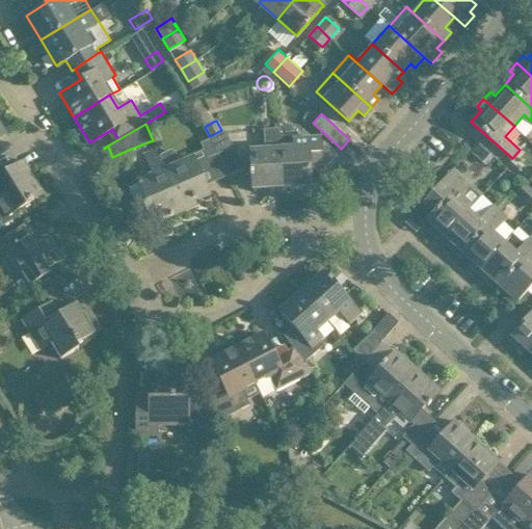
[(253,186),(281,185),(277,134),(276,126),(263,126),(264,148),(248,148),(249,175),(251,175),(253,186)]
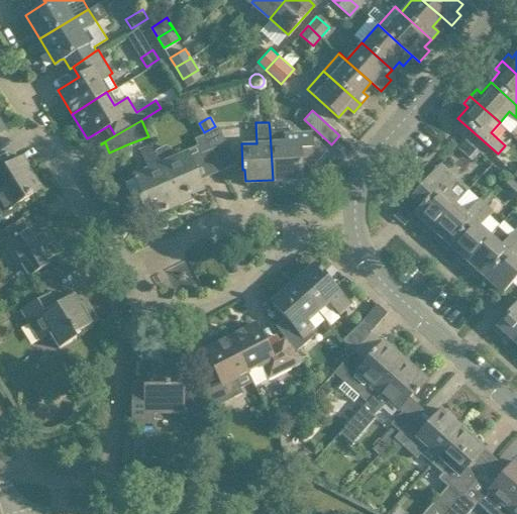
[(227,143),(217,126),(215,126),(204,132),(211,146),(222,169),(223,169),(237,162),(227,143)]
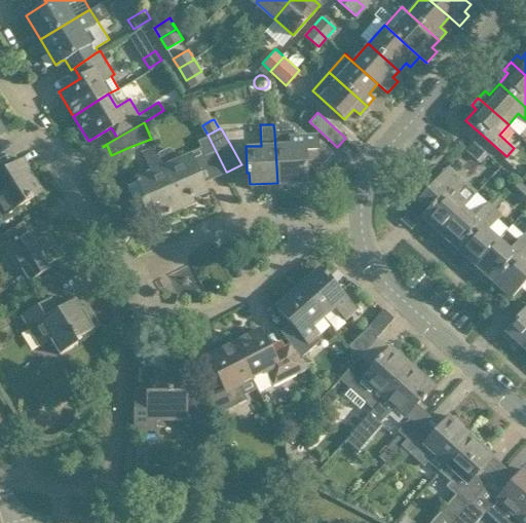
[(306,164),(322,163),(331,153),(331,148),(322,141),(317,141),(316,136),(289,137),(289,133),(274,133),(277,183),(307,181),(306,164)]
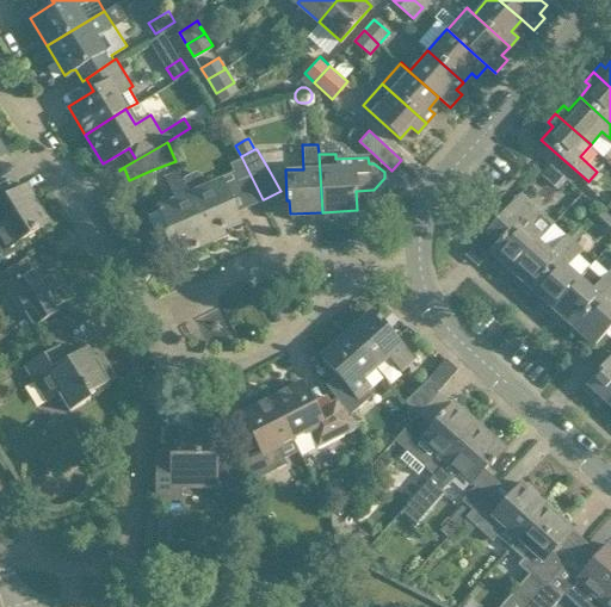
[(548,161),(539,169),(557,186),(566,177),(548,161)]
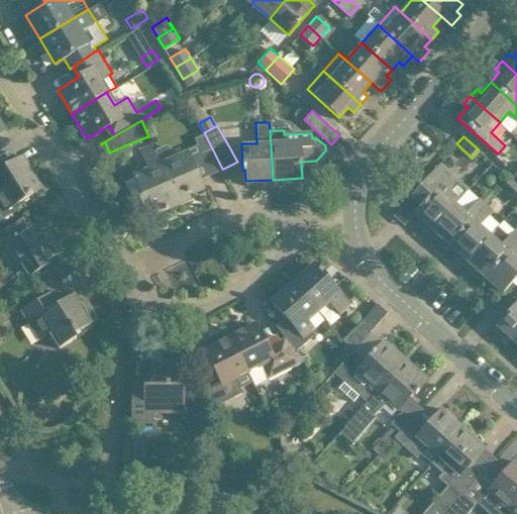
[(149,170),(139,175),(125,181),(131,194),(141,190),(143,196),(142,196),(142,198),(141,199),(141,200),(141,201),(142,202),(143,203),(144,204),(145,205),(146,205),(147,205),(149,208),(150,210),(152,211),(154,211),(156,211),(177,202),(156,151),(151,142),(140,147),(149,170)]
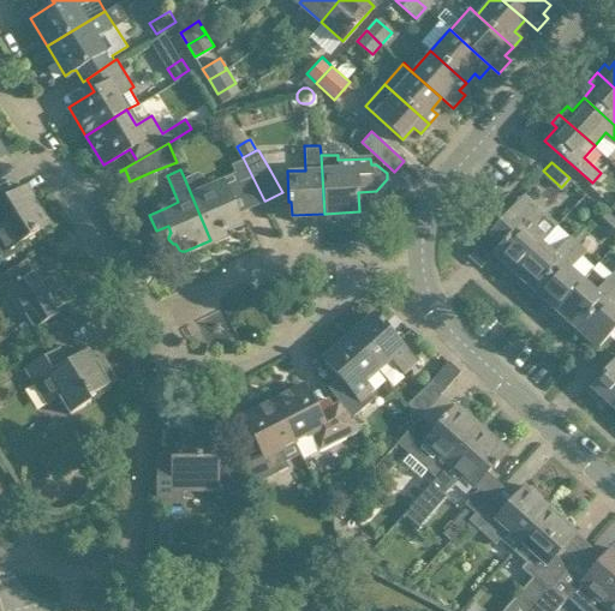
[(185,180),(210,240),(227,233),(225,228),(239,222),(231,202),(240,197),(245,209),(264,201),(251,174),(224,186),(222,183),(208,189),(201,174),(197,172),(186,177),(185,180)]
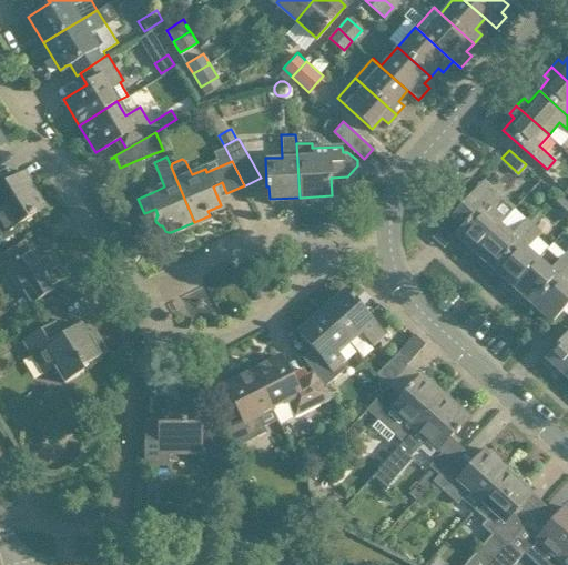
[(0,240),(1,241),(20,229),(16,223),(46,205),(24,171),(0,185),(0,240)]
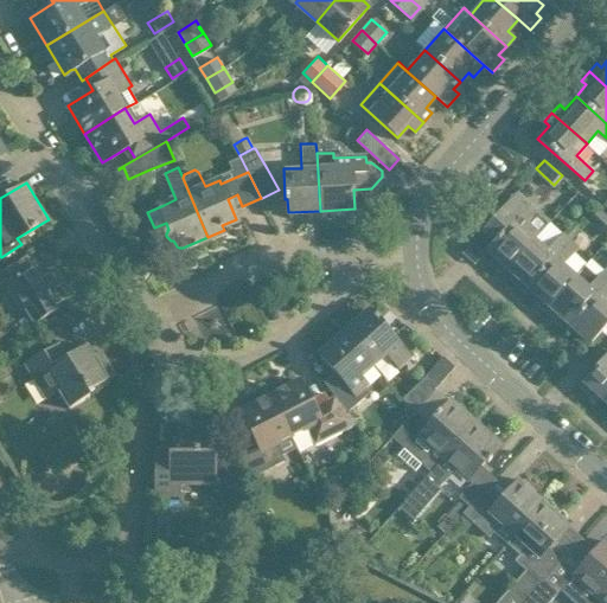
[(500,232),(486,248),(499,260),(494,264),(503,271),(534,237),(548,222),(535,210),(536,209),(534,206),(517,191),(489,222),(500,232)]
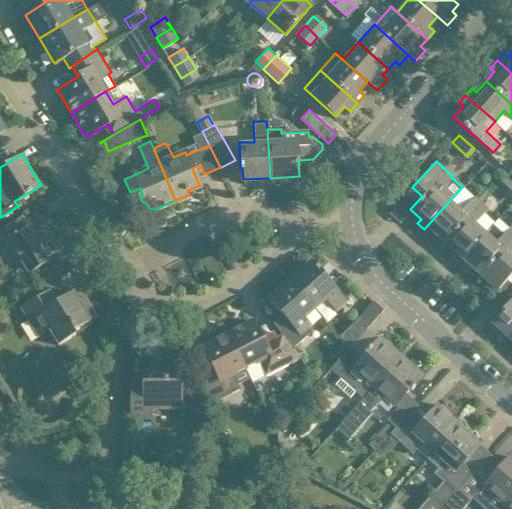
[(511,182),(505,176),(495,187),(507,197),(511,191),(511,182)]
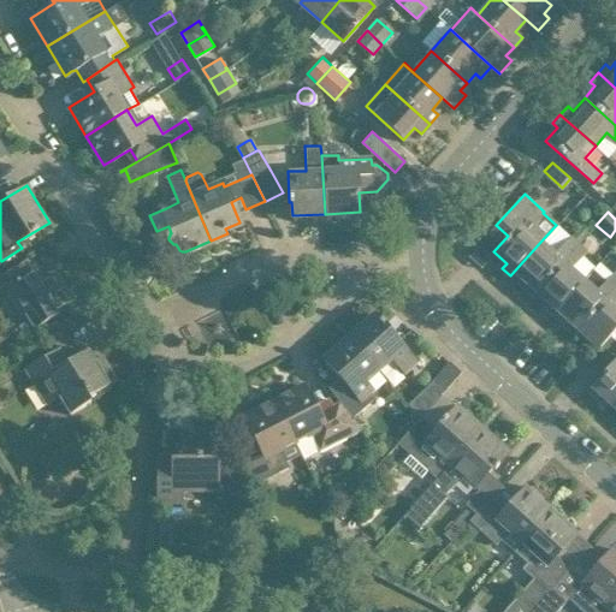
[(542,241),(510,275),(520,284),(533,296),(537,290),(579,242),(570,235),(570,236),(557,224),(556,225),(542,241)]
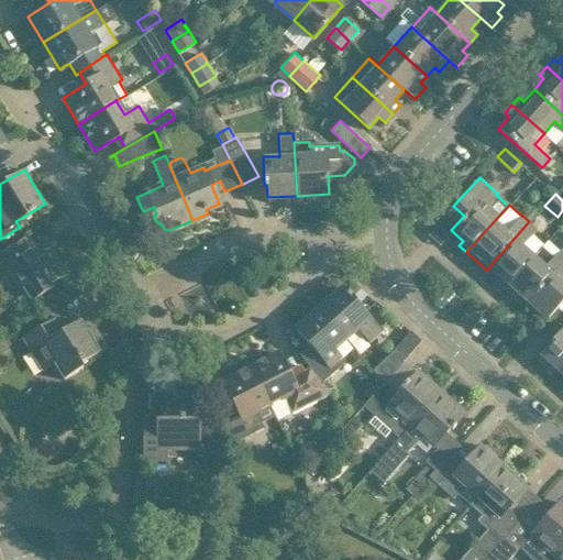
[(530,205),(521,215),(529,221),(538,211),(530,205)]
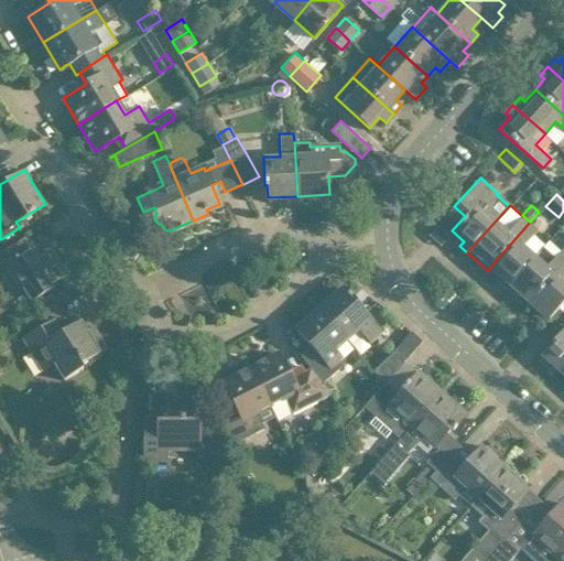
[(491,266),(502,276),(498,280),(506,287),(534,255),(522,245),(538,228),(530,222),(491,266)]
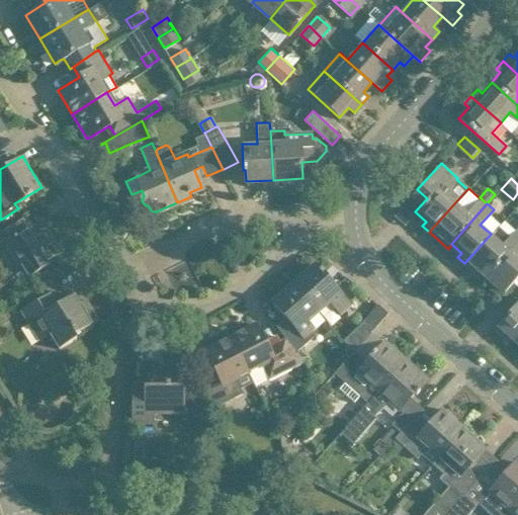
[(0,234),(26,277),(31,274),(49,263),(47,260),(62,251),(49,230),(33,239),(30,234),(34,231),(25,217),(0,231),(0,234)]
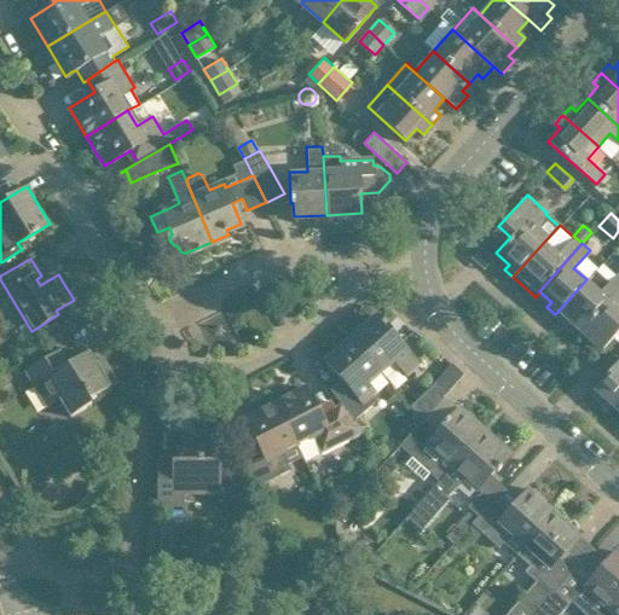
[(586,279),(555,314),(565,323),(577,335),(582,330),(580,329),(618,285),(618,277),(614,273),(602,262),(595,271),(586,280),(586,279)]
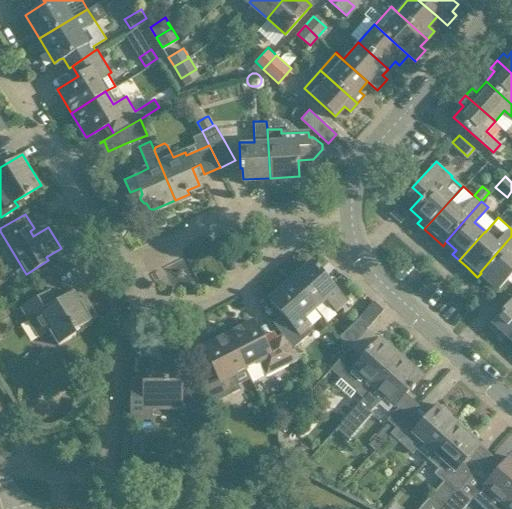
[(511,236),(480,272),(481,273),(491,281),(487,285),(495,292),(508,277),(511,272),(511,255),(509,253),(511,249),(511,236)]
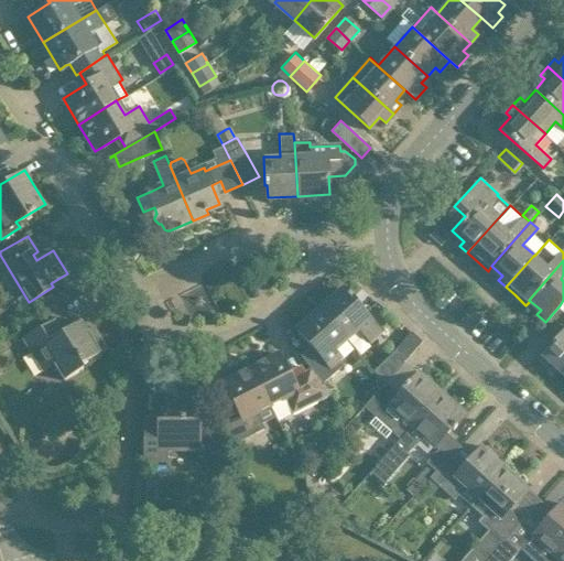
[(343,288),(321,308),(347,338),(360,327),(371,340),(381,331),(350,297),(351,295),(349,292),(348,293),(343,288)]
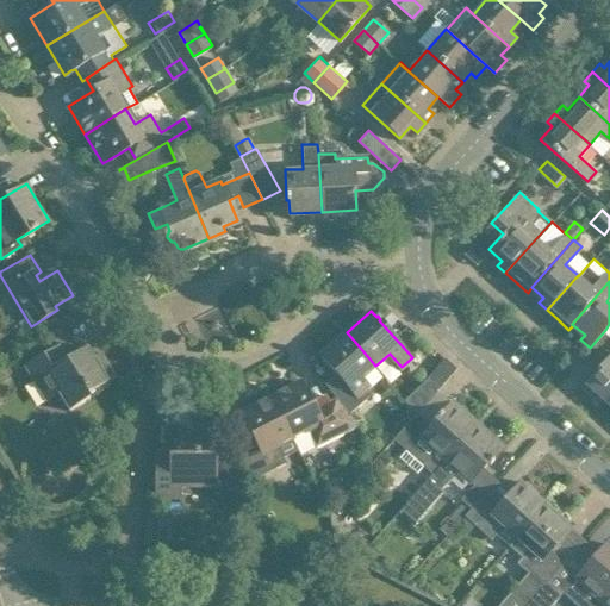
[(347,332),(321,355),(337,373),(325,382),(338,399),(349,413),(350,411),(374,391),(362,378),(375,366),(347,332)]
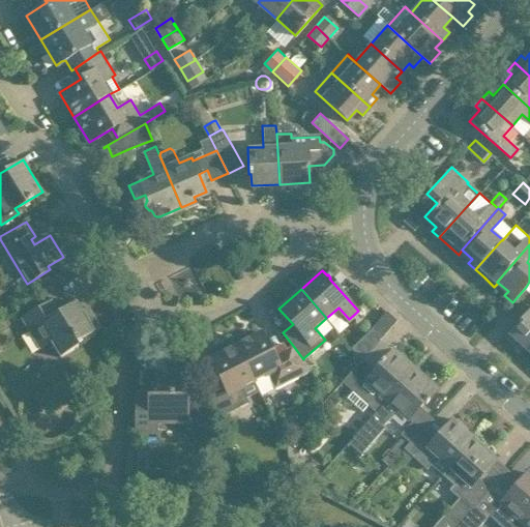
[(87,304),(81,309),(76,300),(57,311),(50,299),(22,316),(40,347),(51,340),(60,356),(78,345),(76,342),(100,326),(87,304)]
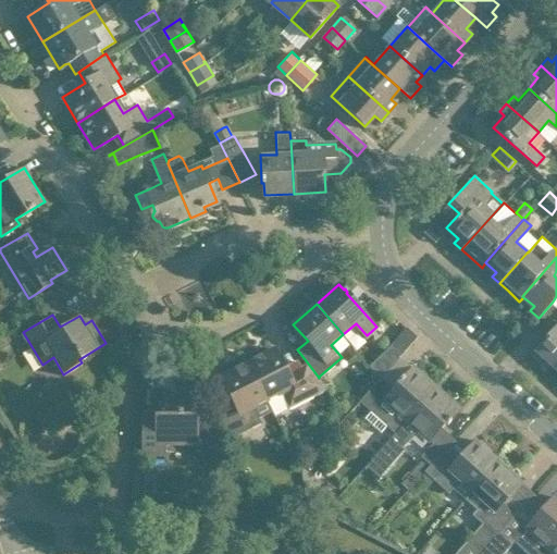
[(556,323),(531,353),(540,360),(543,356),(554,366),(556,361),(556,323)]
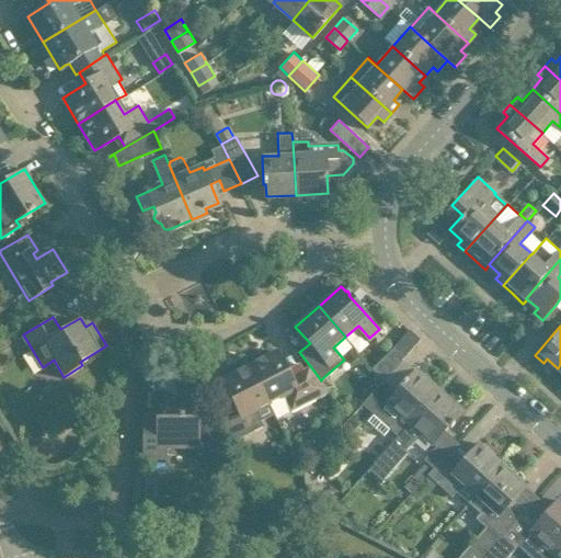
[(374,371),(381,379),(384,378),(403,357),(395,346),(371,368),(374,371)]
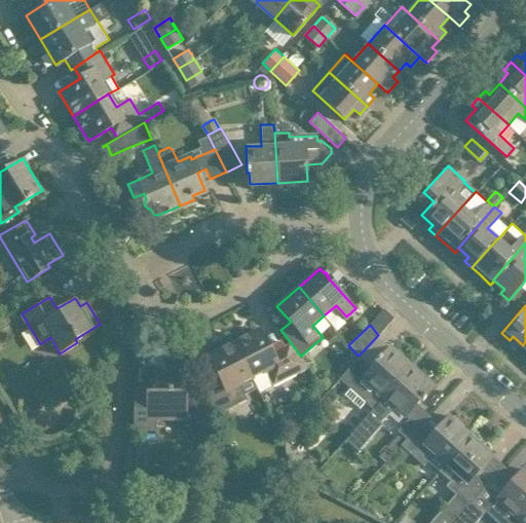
[(259,328),(234,341),(252,377),(257,387),(259,391),(273,384),(303,369),(308,366),(301,357),(292,344),(283,349),(272,355),(269,347),(259,328)]
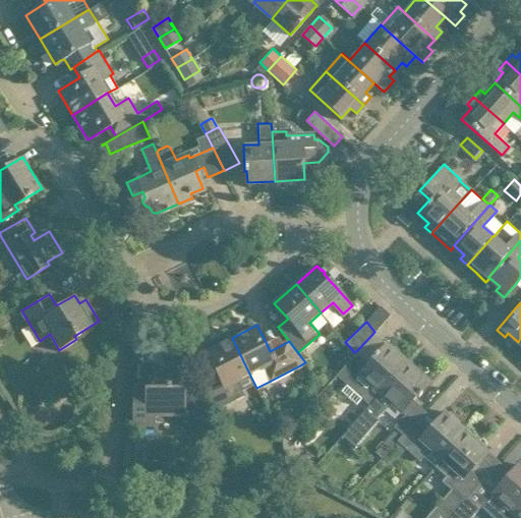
[(249,373),(232,338),(206,351),(219,377),(205,385),(217,408),(244,395),(237,380),(249,373)]
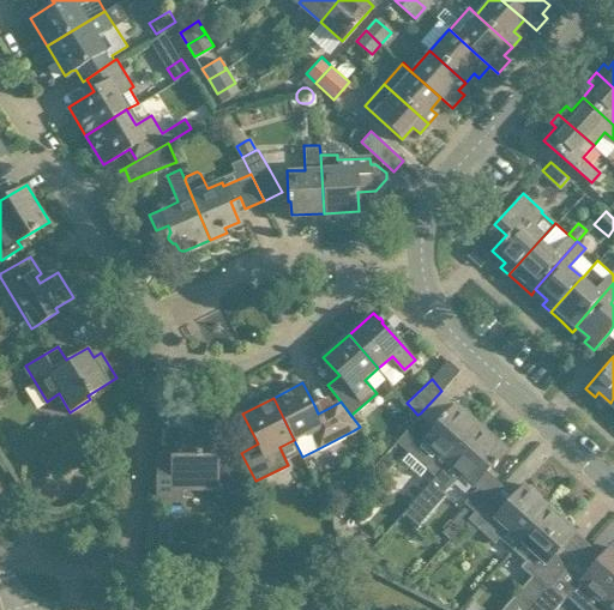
[(434,476),(480,426),(456,404),(445,415),(444,414),(439,417),(441,420),(434,427),(420,414),(417,415),(395,441),(407,451),(398,459),(417,476),(425,467),(434,476)]
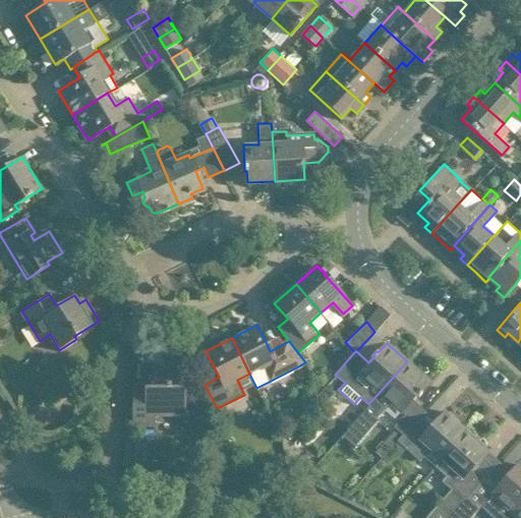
[(423,409),(412,399),(417,394),(418,396),(422,392),(420,391),(428,381),(407,361),(368,404),(342,435),(355,446),(378,419),(375,417),(380,413),(390,401),(404,413),(393,425),(402,435),(416,419),(423,409)]
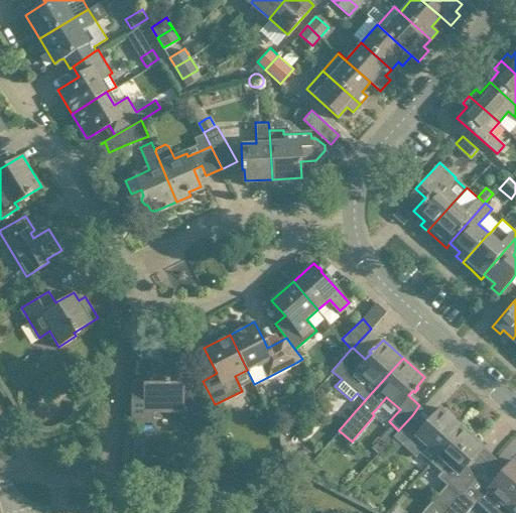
[(144,381),(131,381),(131,421),(152,421),(152,406),(183,406),(183,384),(179,384),(179,364),(149,364),(149,384),(144,384),(144,381)]
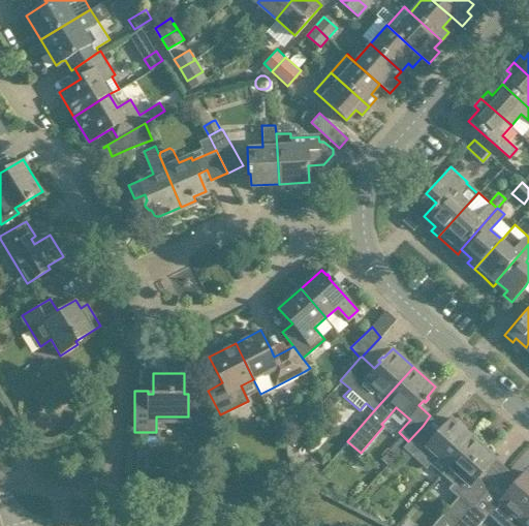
[(327,411),(338,399),(330,392),(318,404),(327,411)]
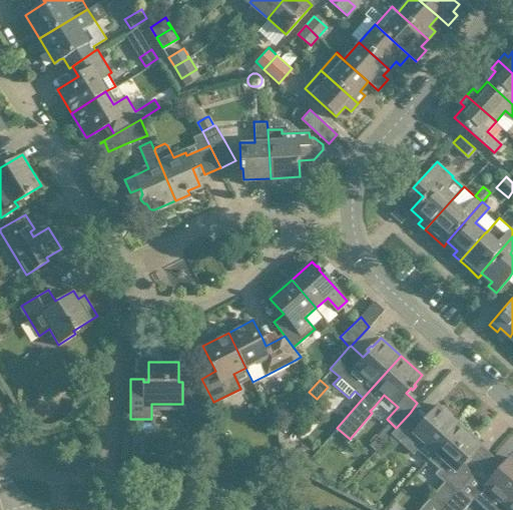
[(434,450),(458,423),(438,405),(430,414),(422,423),(411,413),(419,404),(417,403),(410,413),(396,428),(391,433),(412,452),(416,448),(423,440),(434,450)]
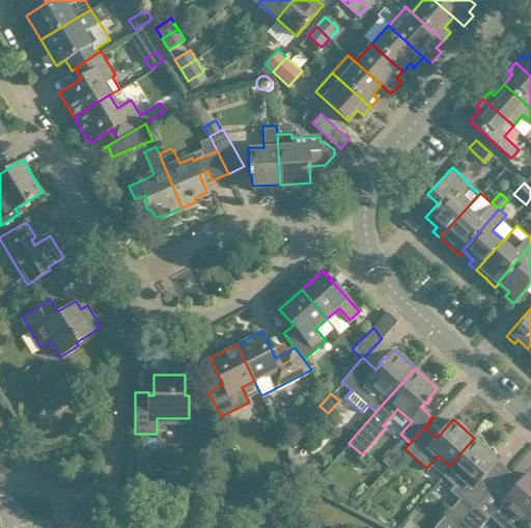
[(455,527),(456,527),(475,507),(491,491),(493,488),(480,476),(497,459),(474,438),(449,466),(460,476),(450,489),(460,498),(432,527),(455,527)]
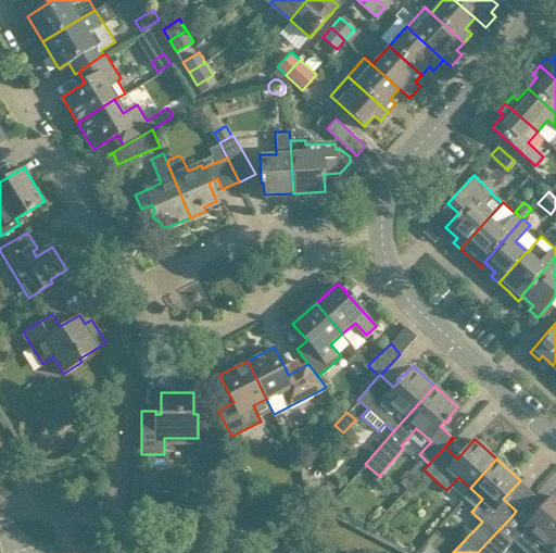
[(555,495),(554,494),(544,505),(513,540),(527,552),(541,552),(555,536),(555,495)]
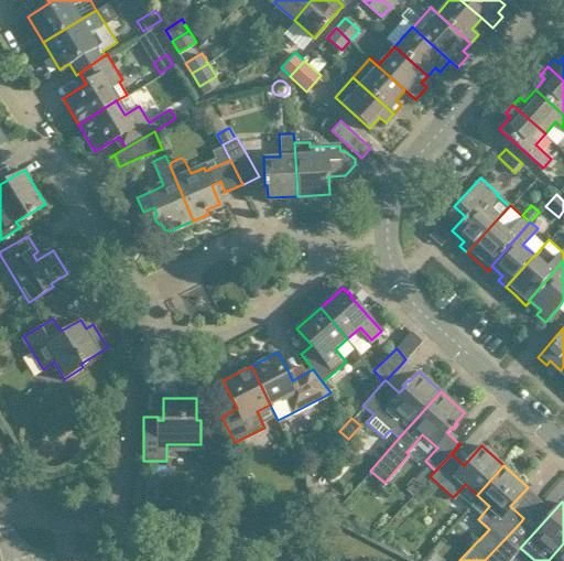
[(505,539),(485,560),(508,560),(518,551),(505,539)]
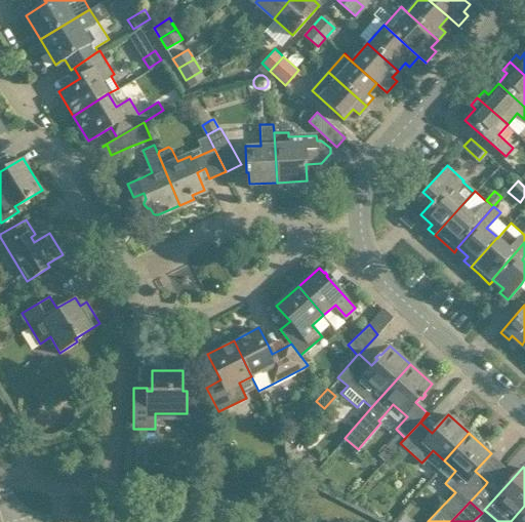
[(524,521),(524,506),(511,521),(524,521)]
